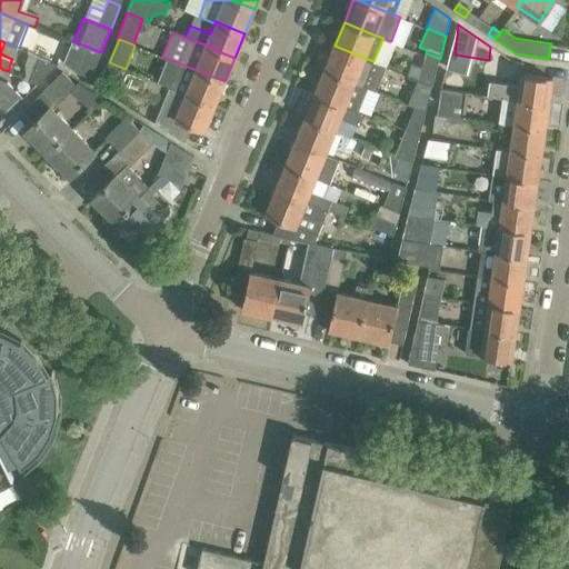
[(72,40),(63,61),(77,71),(91,77),(101,52),(73,41),(72,40)]
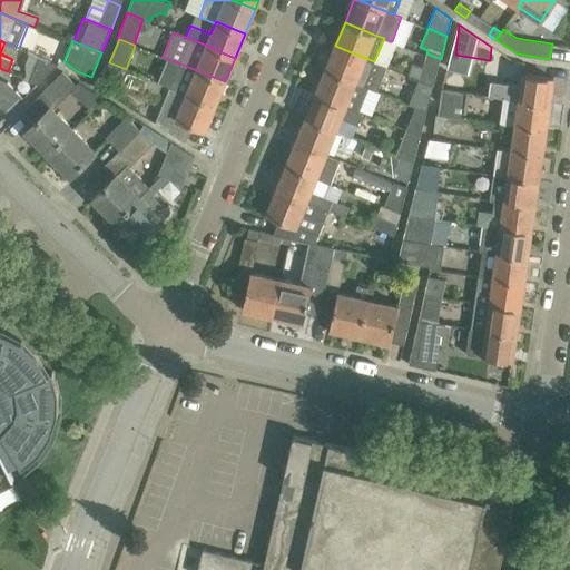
[(386,67),(374,61),(365,58),(335,46),(325,69),(369,87),(376,91),(386,67)]
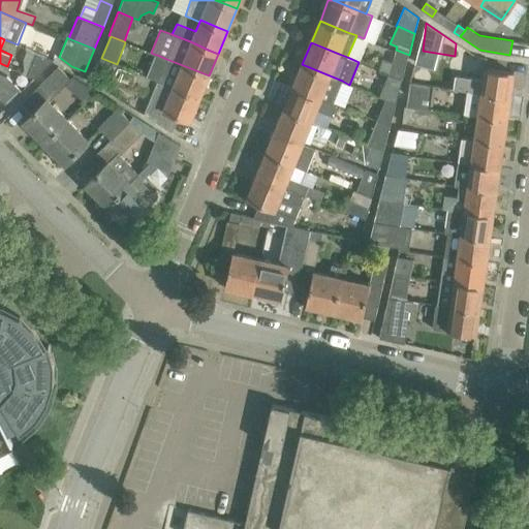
[(409,55),(396,50),(392,62),(382,59),(379,68),(403,78),(409,55)]
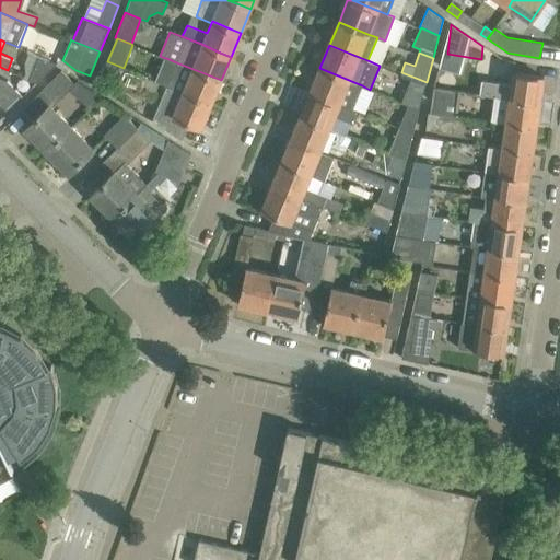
[(37,82),(57,63),(39,56),(30,80),(37,82)]
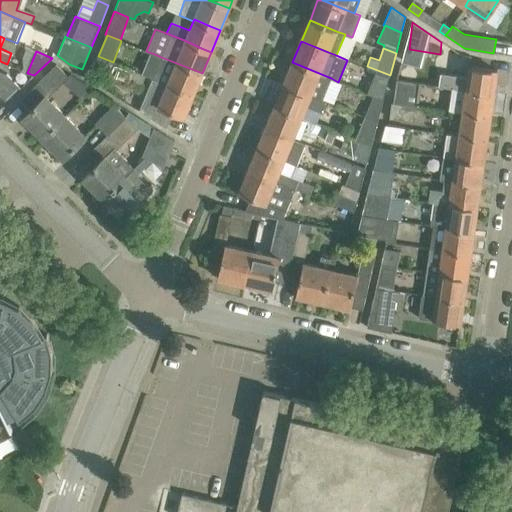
[(167,84),(193,95),(202,73),(192,69),(161,57),(153,78),(157,80),(167,84)]
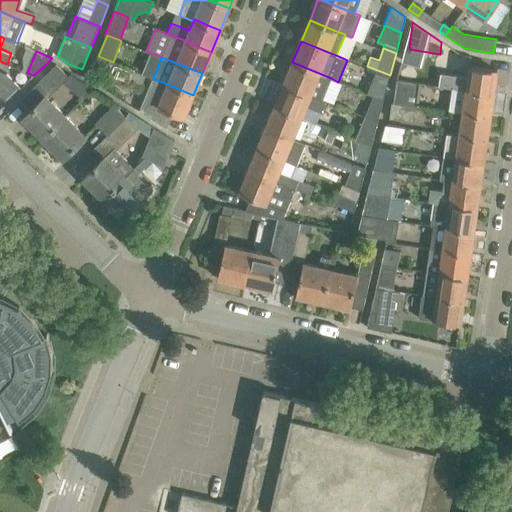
[(310,95),(323,100),(331,78),(292,62),(283,84),(290,87),(310,95)]
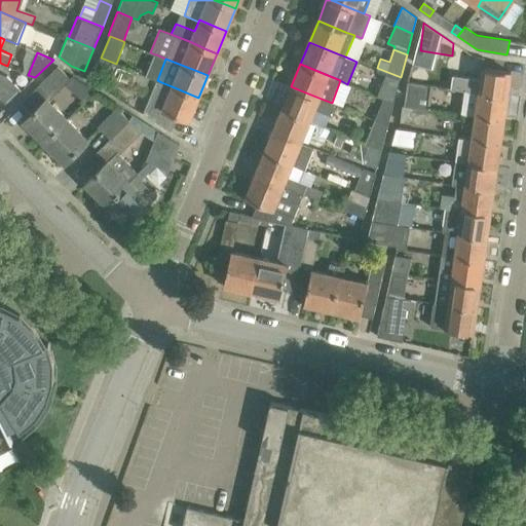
[(134,84),(139,72),(122,66),(117,79),(134,85),(134,84)]
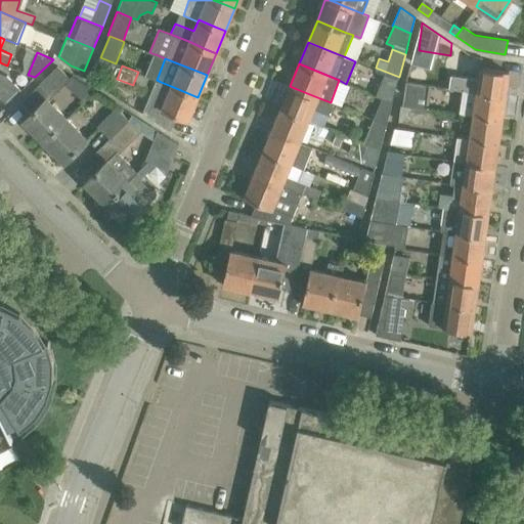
[(70,78),(57,67),(32,92),(42,102),(24,120),(43,140),(67,118),(49,100),(64,84),(85,101),(95,91),(73,76),(70,78)]
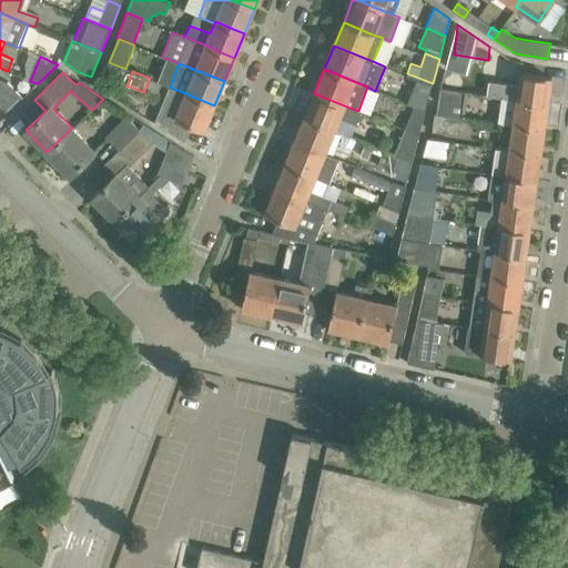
[(433,83),(407,73),(402,89),(418,95),(414,105),(426,111),(433,83)]
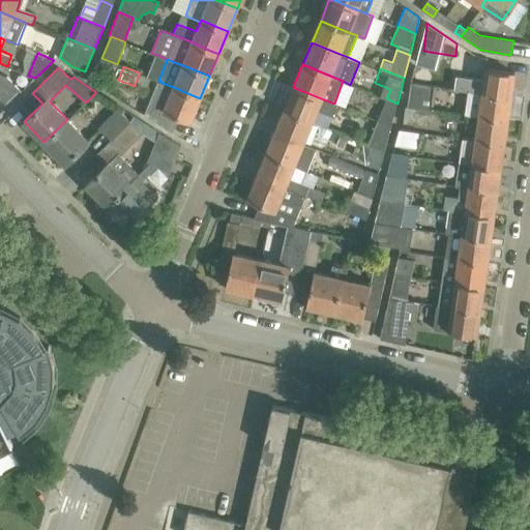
[(484,68),(483,79),(455,76),(454,87),(468,89),(500,94),(511,96),(514,72),(484,68)]
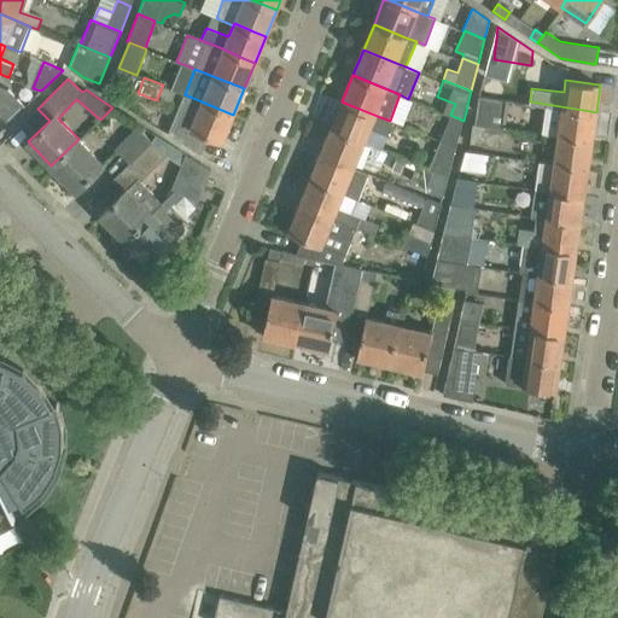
[(0,100),(1,101),(0,105),(0,114),(7,121),(23,105),(7,87),(0,85),(0,100)]
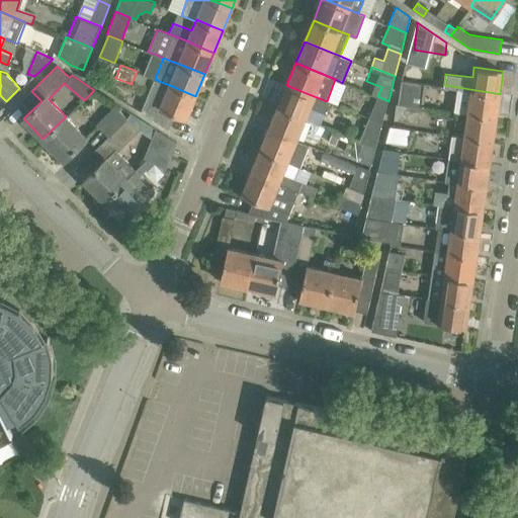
[(145,75),(137,71),(132,83),(143,88),(147,76),(145,76),(145,75)]
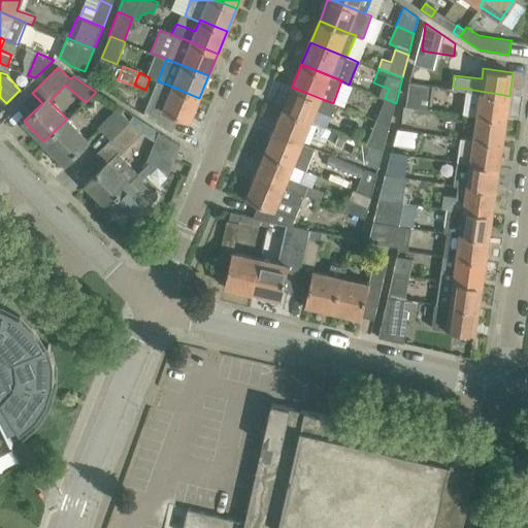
[(190,121),(199,98),(172,87),(162,83),(153,105),(190,121)]
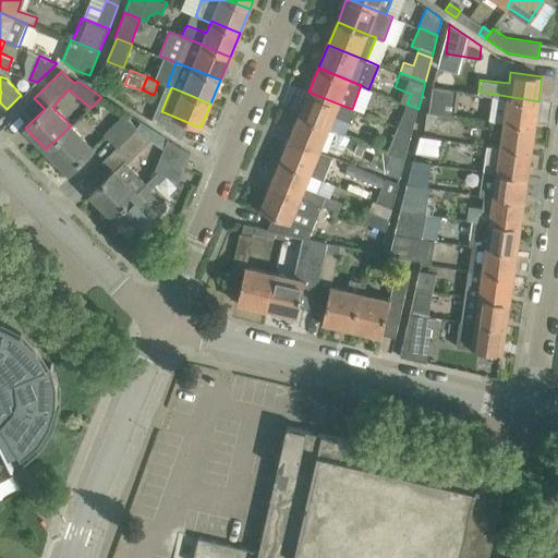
[(428,111),(452,114),(456,91),(432,87),(428,111)]
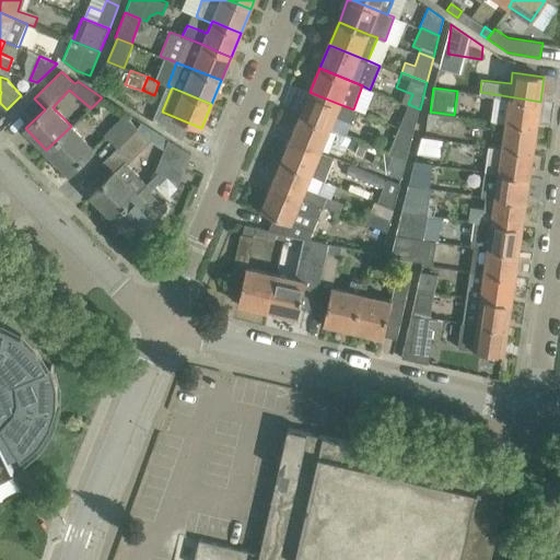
[(353,109),(339,104),(317,95),(310,92),(301,115),(308,118),(329,127),(334,115),(351,123),(357,111),(353,109)]
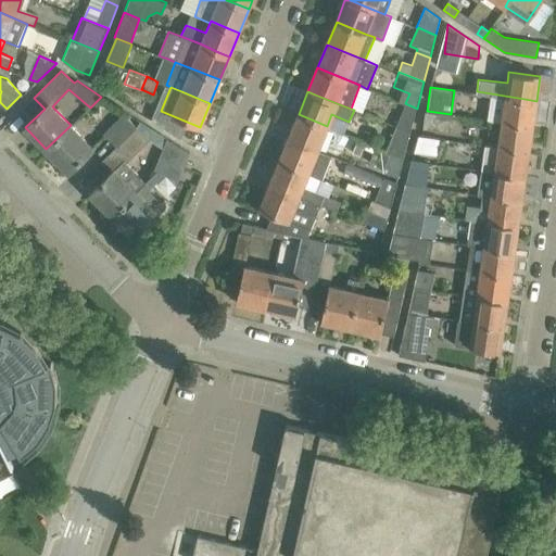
[(536,101),(525,99),(491,93),(488,119),(502,122),(533,125),(536,101)]
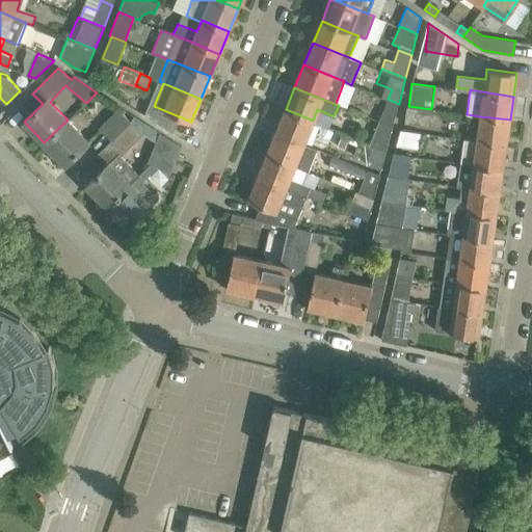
[(378,122),(393,128),(399,104),(388,99),(378,122)]
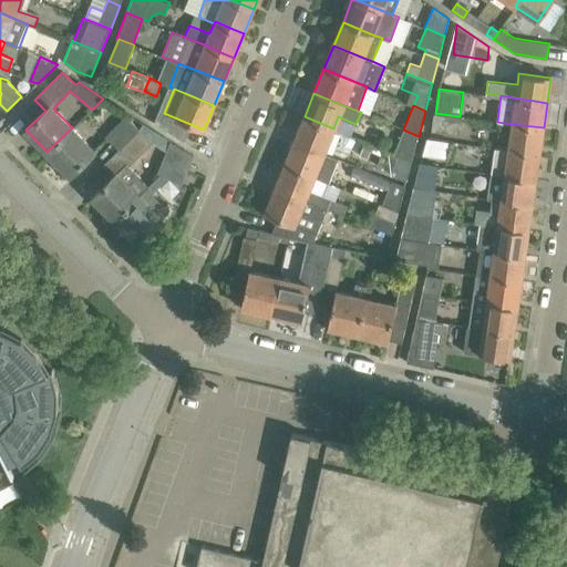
[(435,114),(434,113),(431,131),(457,134),(460,116),(435,113),(435,114)]
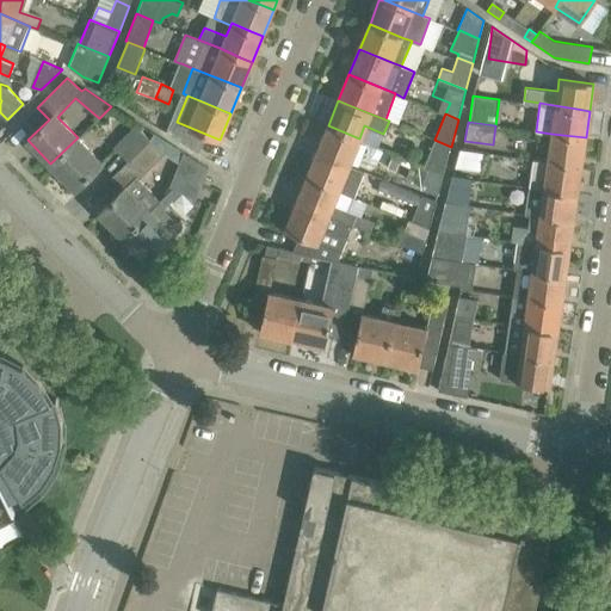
[(328,125),(318,152),(326,155),(349,165),(364,171),(374,174),(380,161),(366,155),(371,143),(359,139),(337,129),(328,125)]
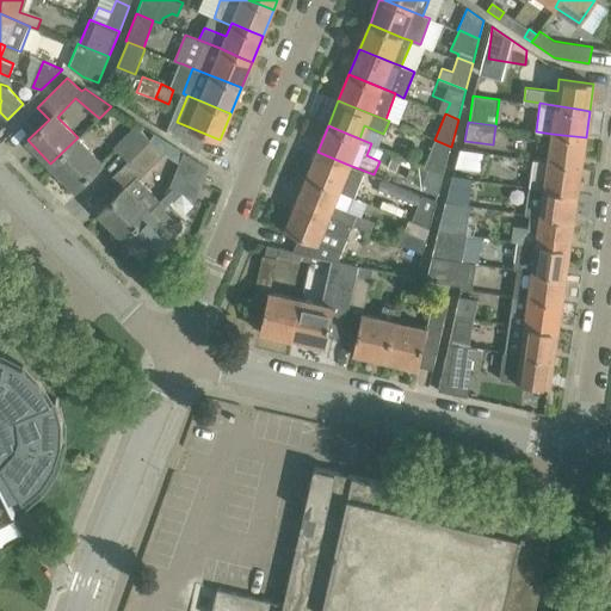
[(127,161),(148,141),(135,127),(113,148),(127,161)]
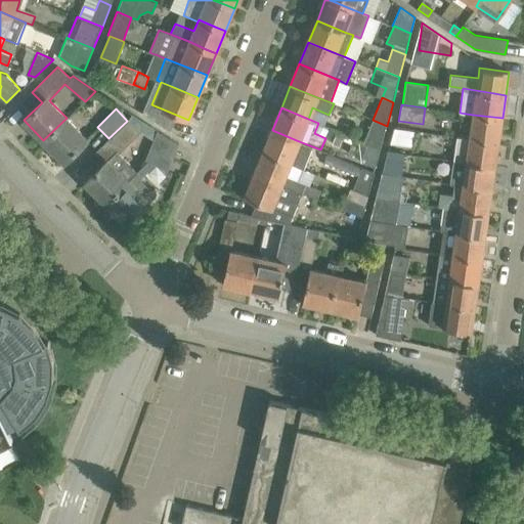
[(498,142),(503,118),(473,115),(470,138),(488,140),(498,142)]
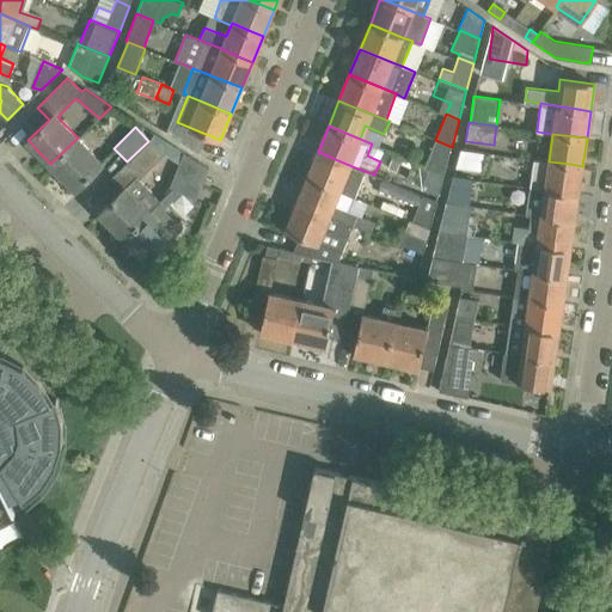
[(78,138),(50,164),(75,189),(93,172),(103,163),(78,138)]
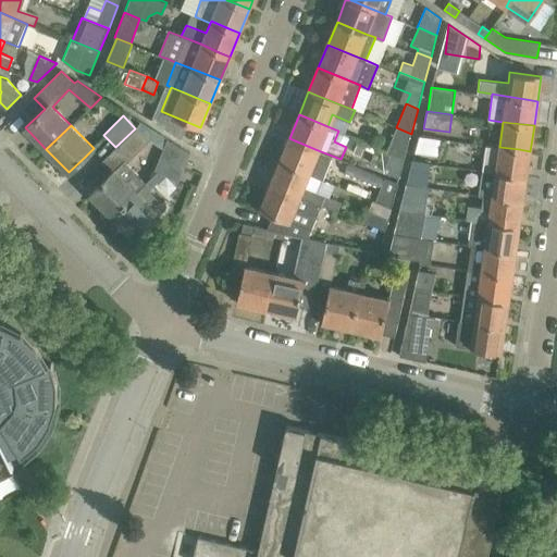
[(387,150),(405,158),(411,134),(396,127),(387,150)]
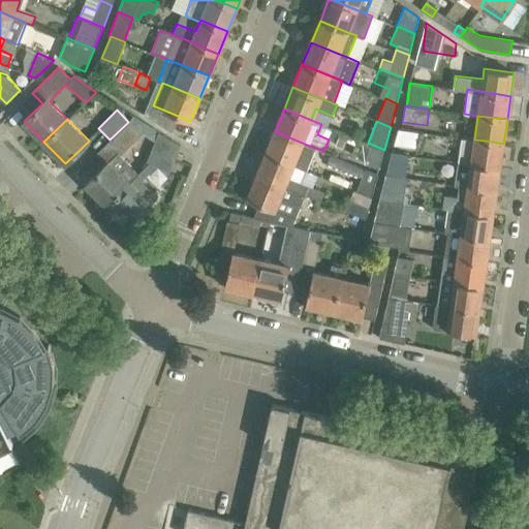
[(123,153),(141,134),(128,122),(110,139),(123,153)]
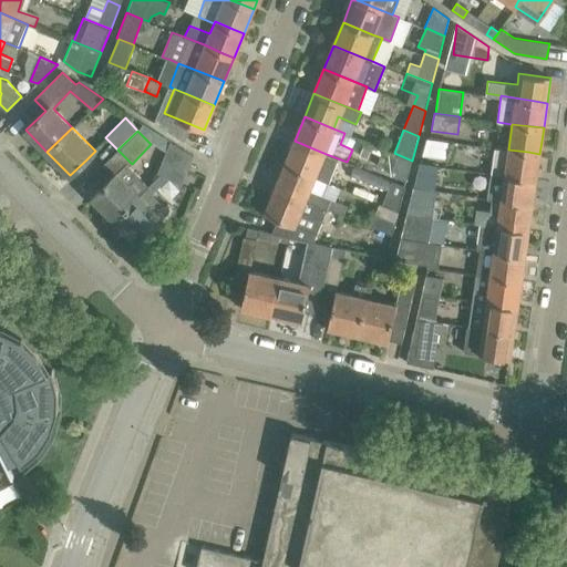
[(446,158),(449,141),(426,138),(422,155),(446,158)]
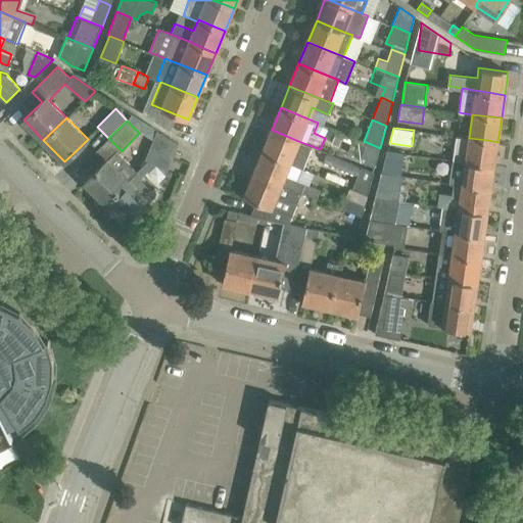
[(148,161),(168,170),(178,144),(156,130),(152,140),(153,140),(145,160),(148,161)]
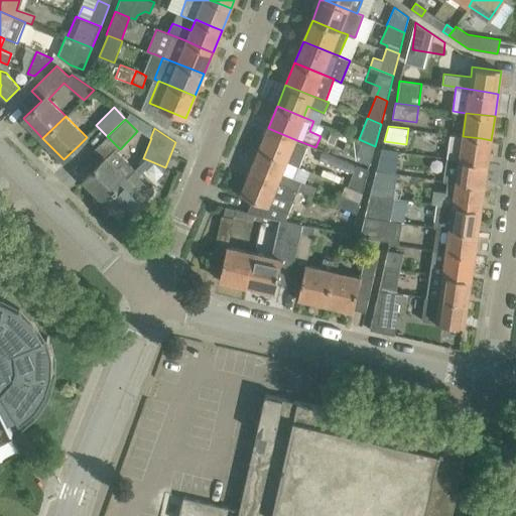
[(307,144),(294,139),(275,131),(268,128),(259,149),(266,152),(285,160),(298,166),(307,144)]
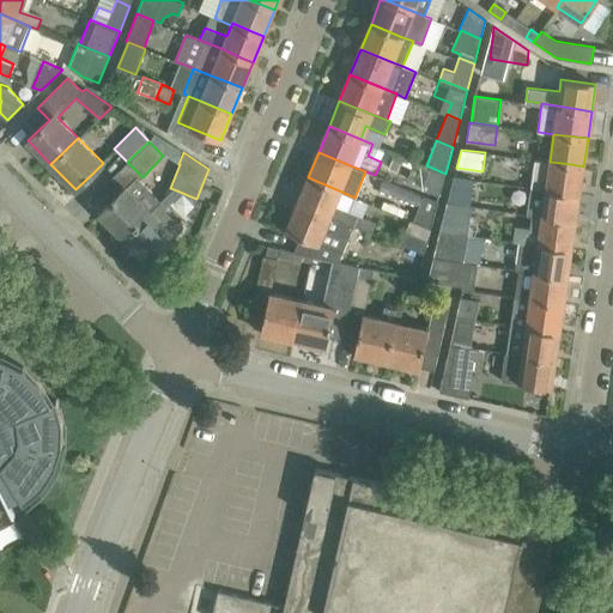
[(388,168),(396,171),(401,161),(393,157),(388,168)]
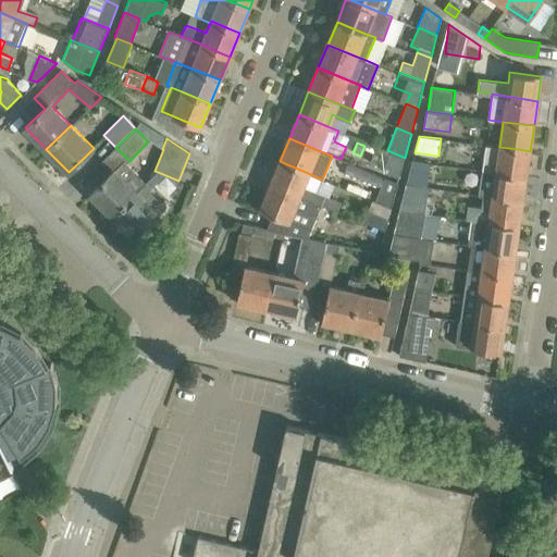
[(530,151),(519,149),(499,147),(486,146),(483,170),(515,174),(527,176),(530,151)]
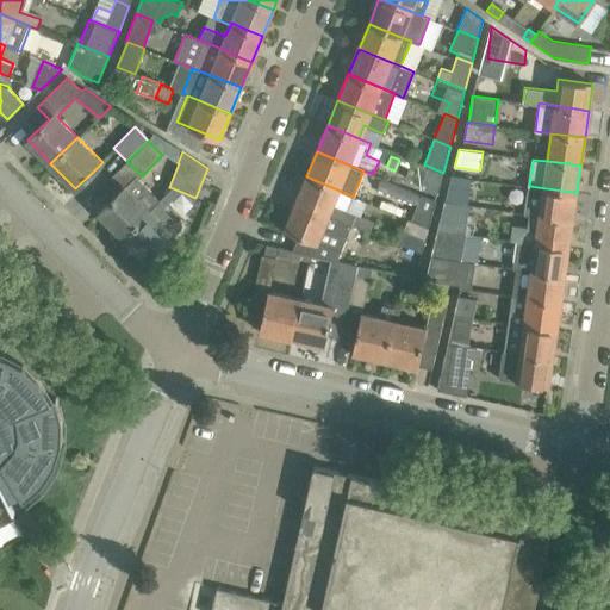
[(423,166),(428,168),(421,187),(437,194),(443,173),(424,165),(423,166)]
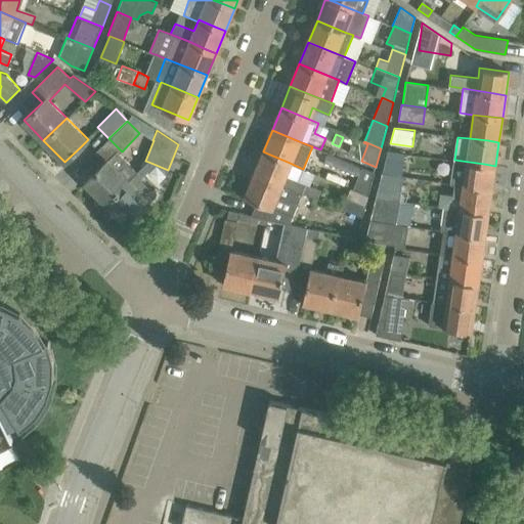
[(383,173),(402,176),(405,154),(388,150),(383,173)]
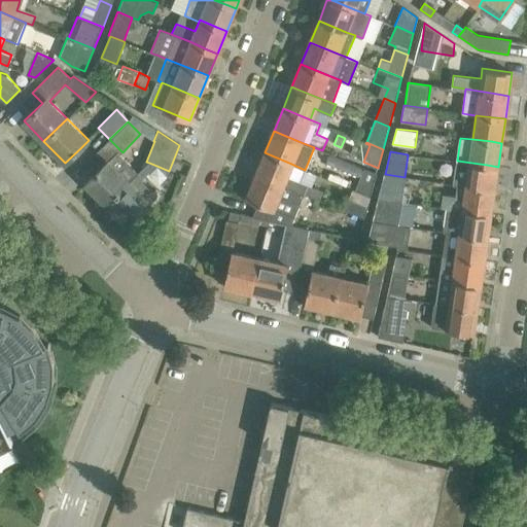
[(106,164),(101,169),(85,183),(105,202),(111,197),(128,180),(129,182),(138,173),(119,154),(117,152),(106,164)]
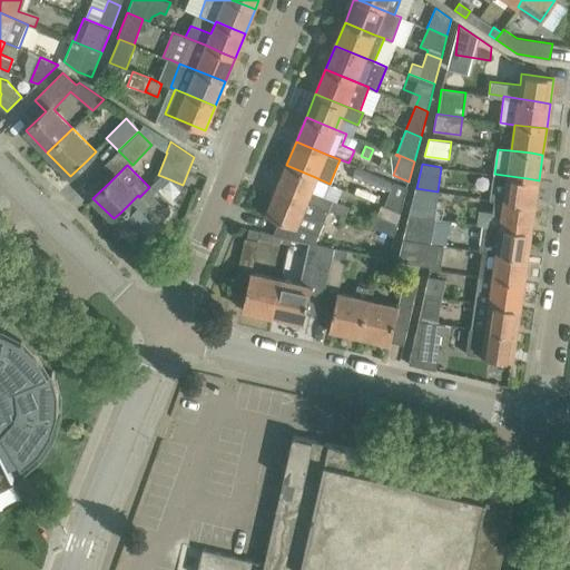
[(294,168),(286,165),(277,188),(285,192),(328,209),(333,199),(325,196),(330,184),(315,177),(294,168)]
